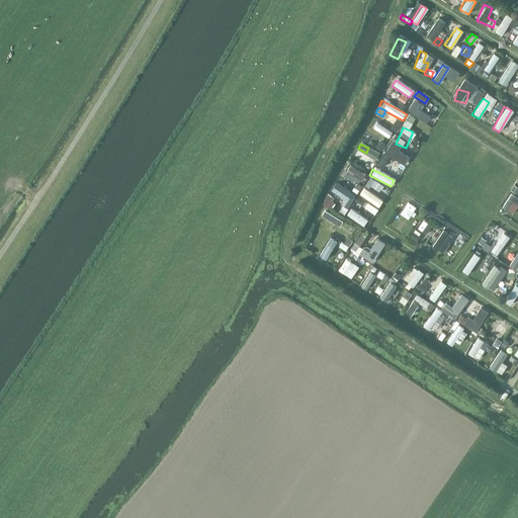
[(357,182),(351,190),(356,193),(361,186),(357,182)]
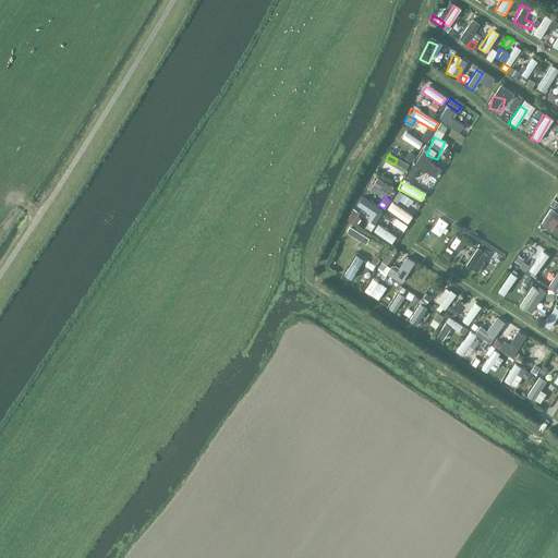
[(353,208),(348,219),(355,225),(361,218),(358,216),(360,213),(353,208)]
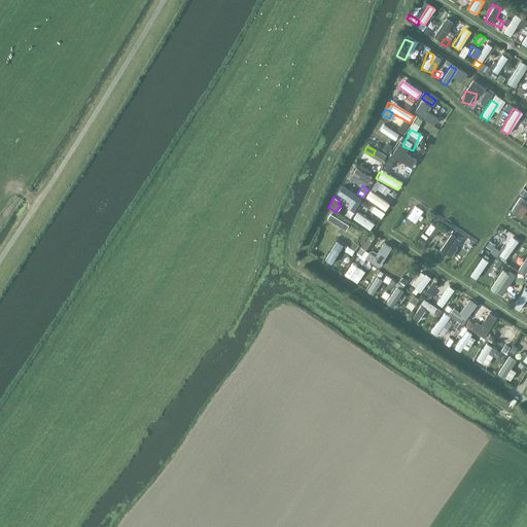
[(514,216),(521,219),(525,210),(518,207),(514,216)]
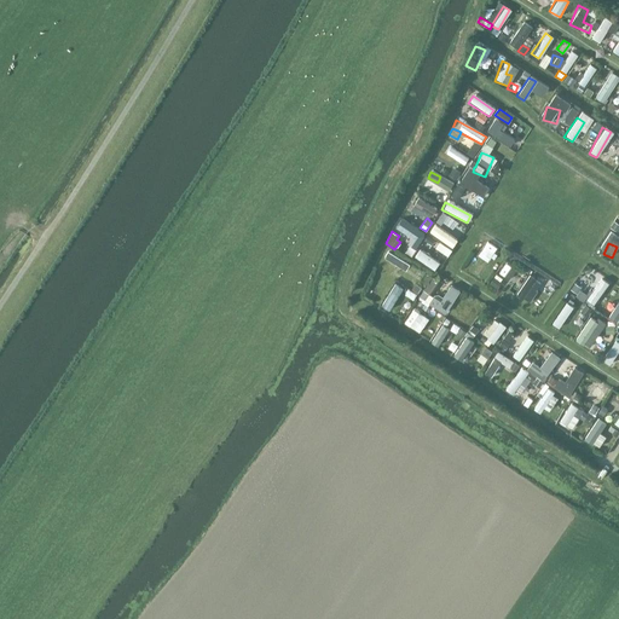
[(452,250),(444,244),(440,250),(449,255),(452,250)]
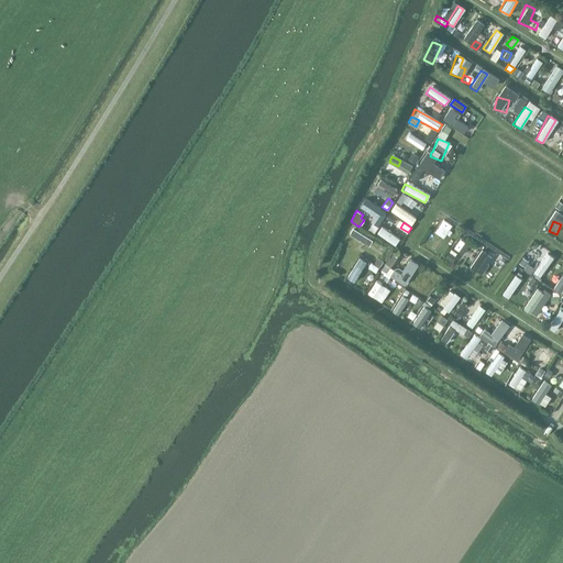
[(379,227),(375,233),(393,247),(398,241),(379,227)]
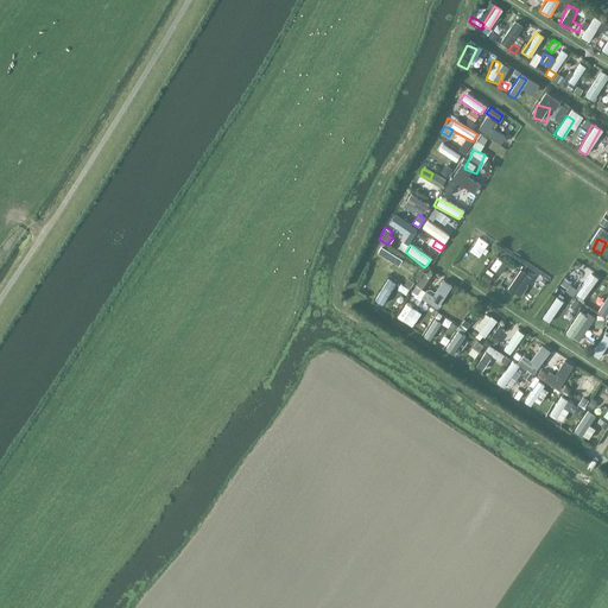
[(486,273),(481,278),(487,283),(492,277),(486,273)]
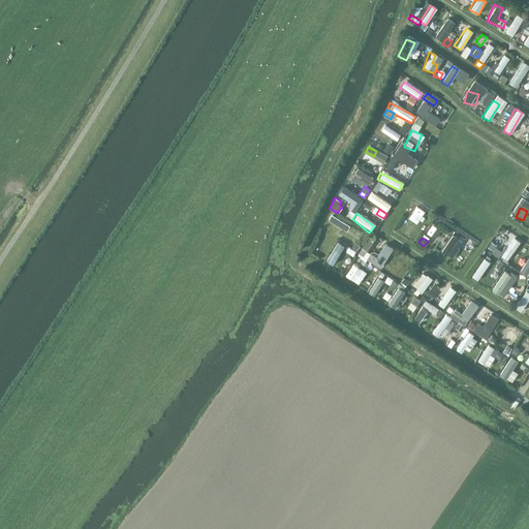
[(452,260),(460,242),(449,238),(441,256),(452,260)]
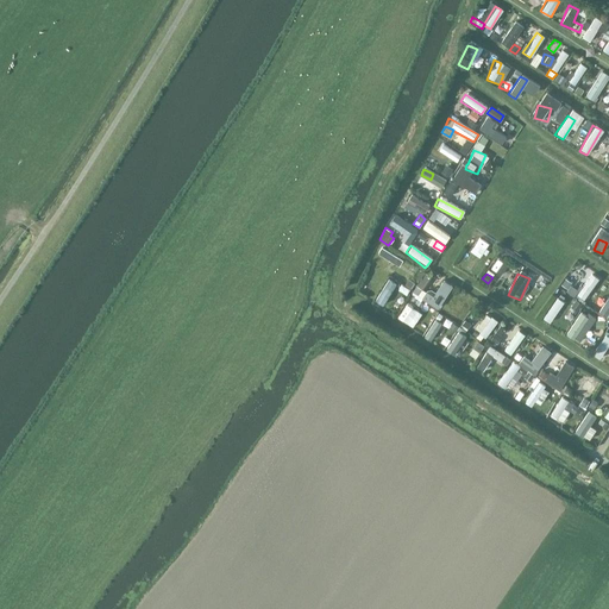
[(562,284),(567,288),(571,282),(565,278),(562,284)]
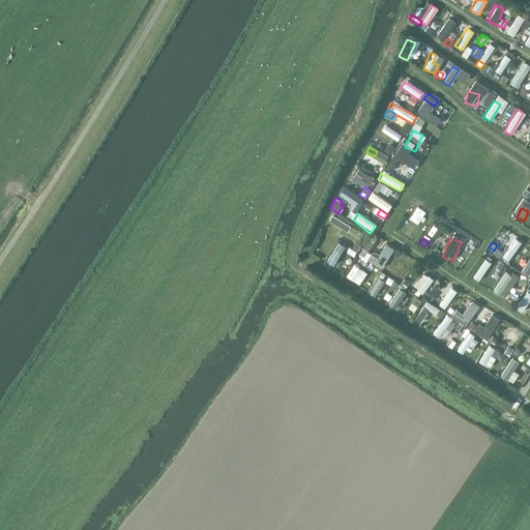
[(330,255),(340,260),(346,249),(336,244),(330,255)]
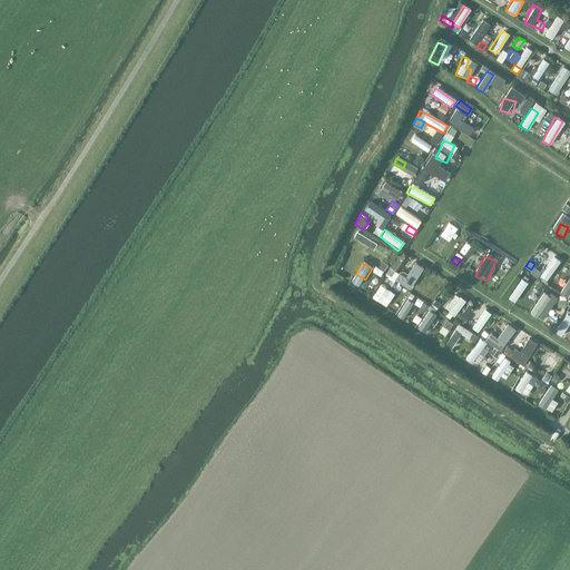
[(500,271),(505,274),(510,268),(503,265),(500,271)]
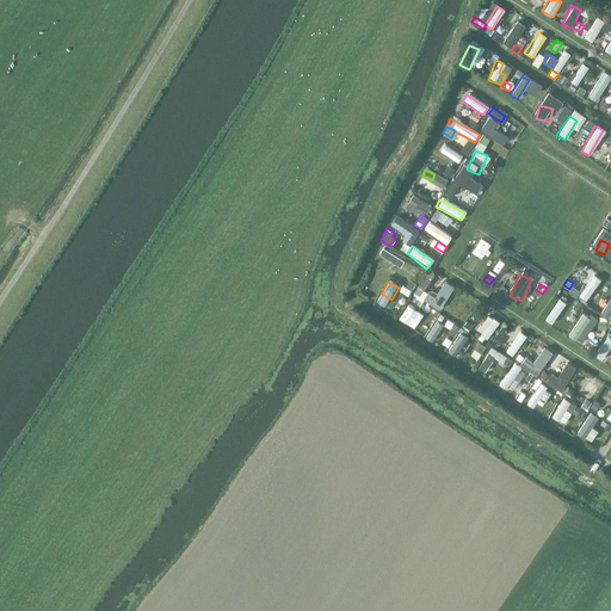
[(463,322),(474,304),(467,300),(456,318),(463,322)]
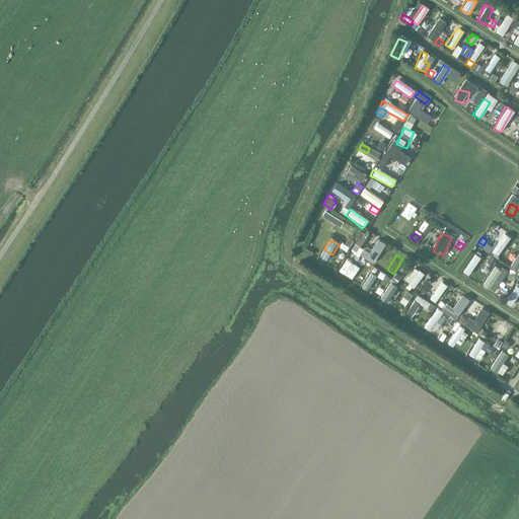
[(496,258),(491,255),(487,262),(492,266),(496,258)]
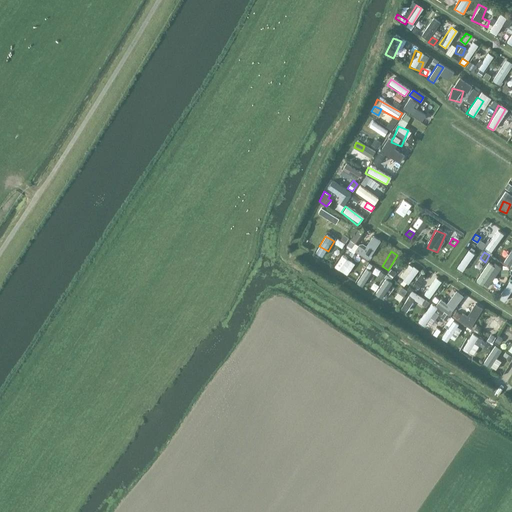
[(487,290),(500,270),(486,261),(474,282),(487,290)]
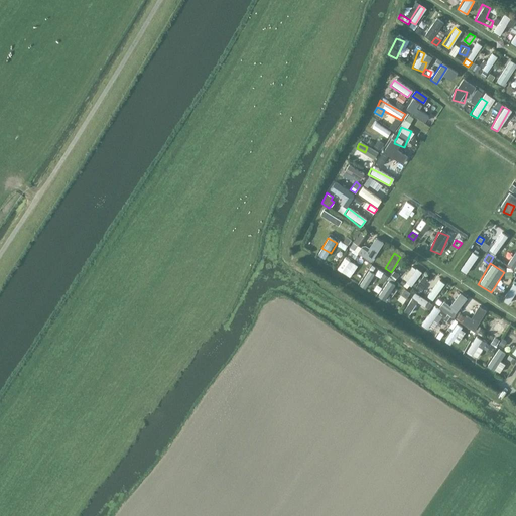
[(415,287),(421,291),(424,287),(418,283),(415,287)]
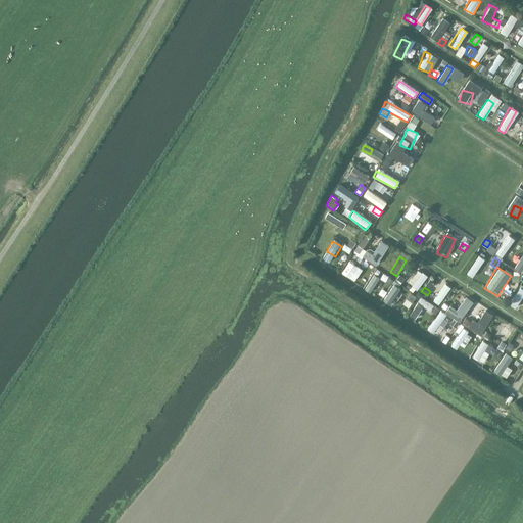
[(522,292),(518,289),(506,305),(512,310),(522,295),(522,292)]
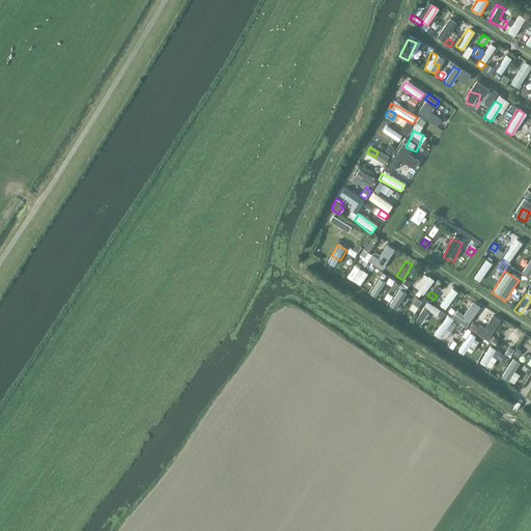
[(422,301),(416,297),(412,303),(418,307),(422,301)]
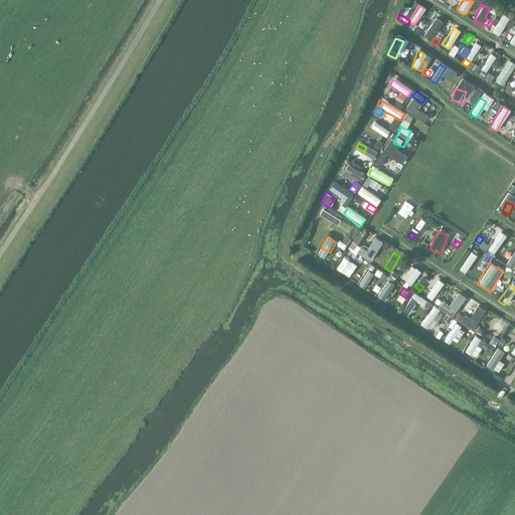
[(411,295),(400,312),(407,317),(414,305),(421,309),(425,303),(411,295)]
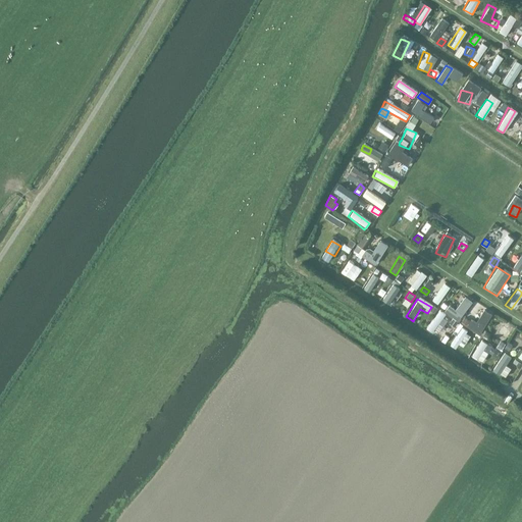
[(458,321),(453,318),(449,323),(454,326),(458,321)]
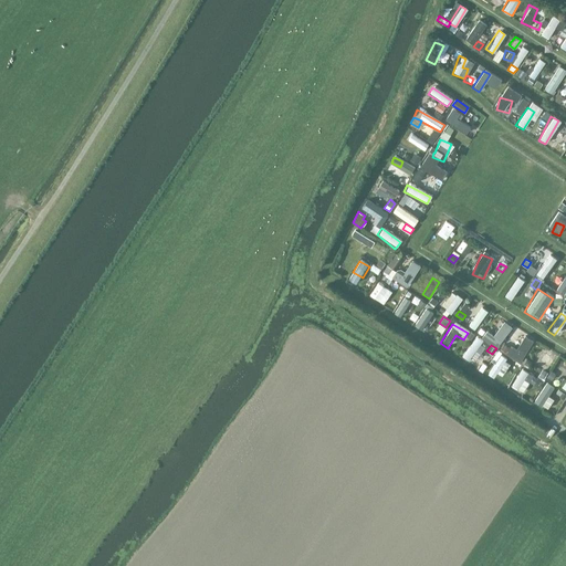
[(540,355),(536,365),(548,369),(552,359),(540,355)]
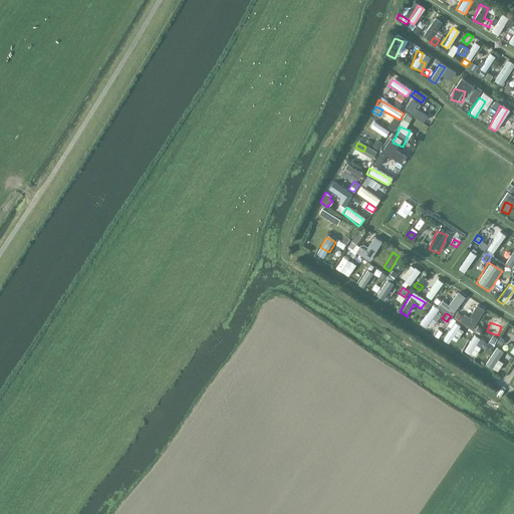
[(450,341),(457,326),(449,323),(442,337),(450,341)]
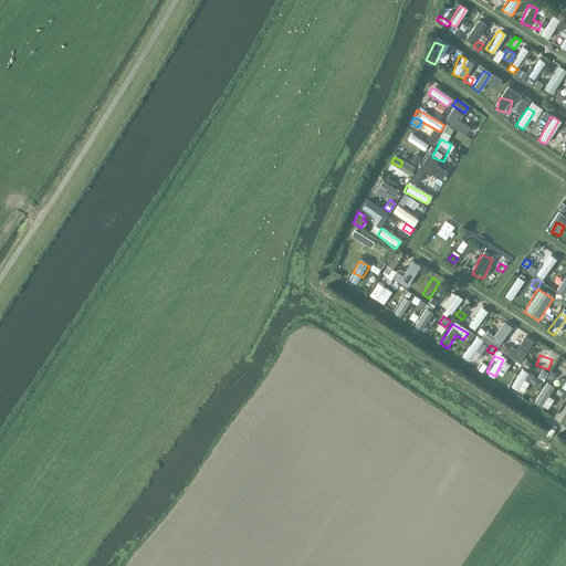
[(540,378),(535,386),(540,388),(544,381),(540,378)]
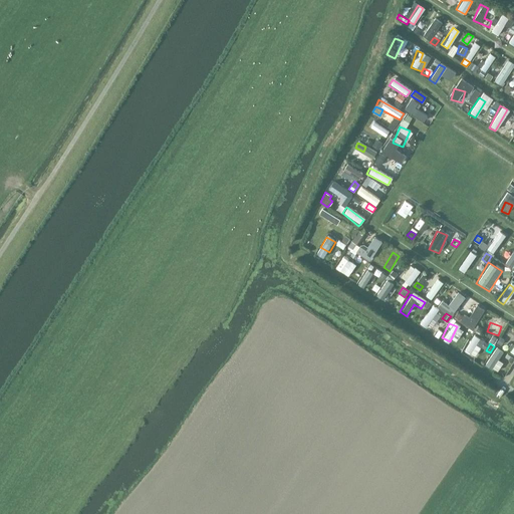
[(496,349),(484,364),(490,370),(499,358),(501,360),(504,355),(496,349)]
